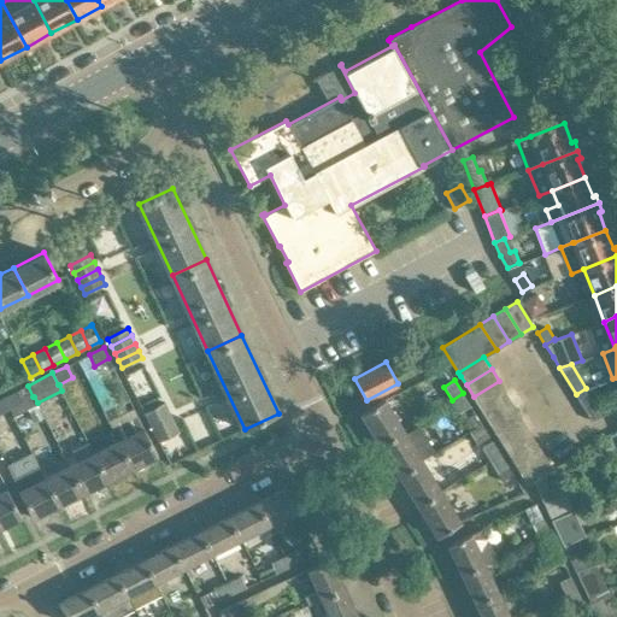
[(481,410),(506,394),(499,381),(474,397),(481,410)]
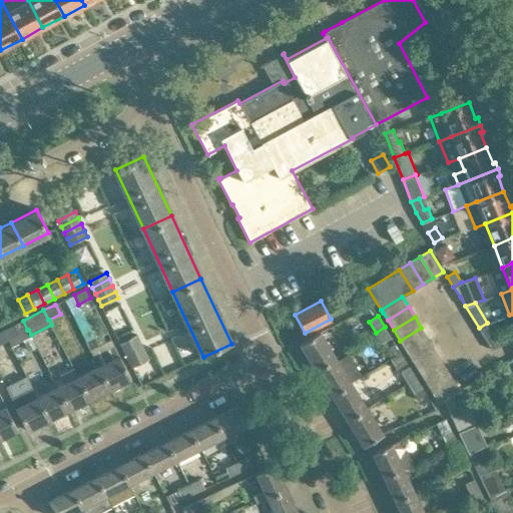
[(27,330),(23,321),(2,331),(7,340),(27,330)]
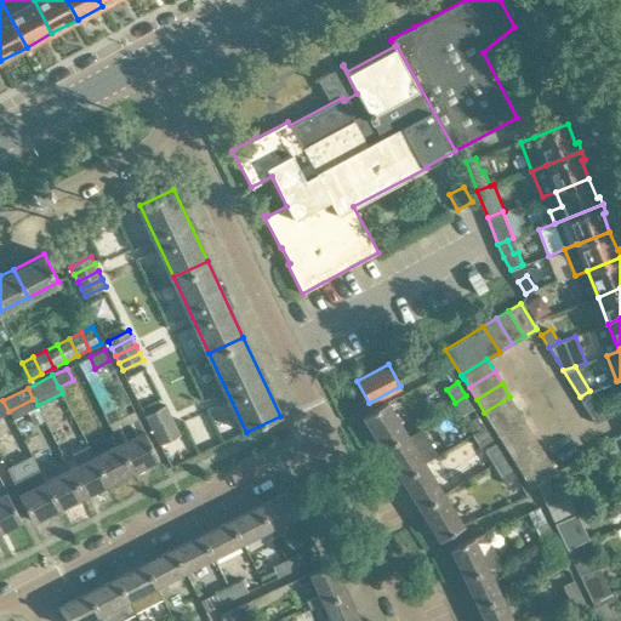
[(605,417),(591,392),(590,391),(580,397),(596,422),(605,417)]
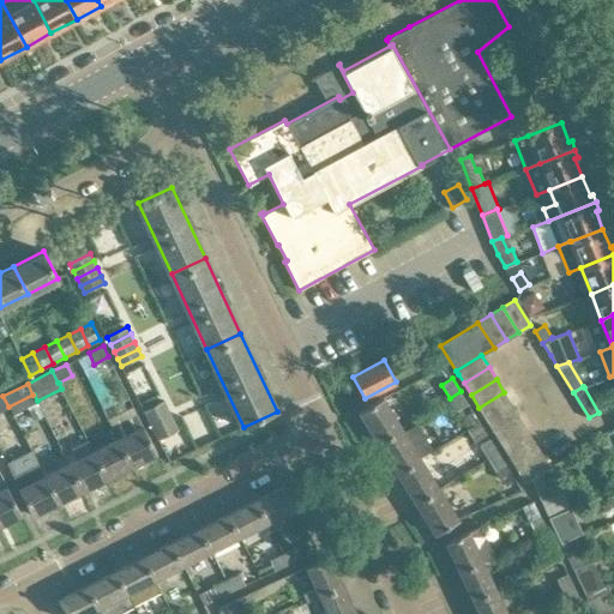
[(469,404),(461,391),(450,398),(458,410),(469,404)]
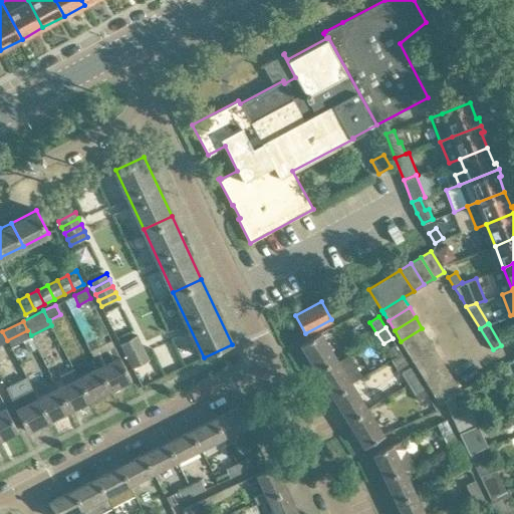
[(408,351),(429,338),(422,328),(401,341),(408,351)]
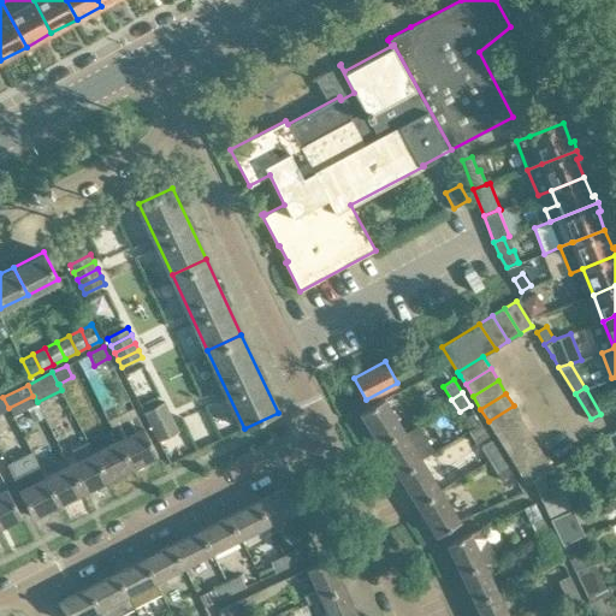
[(379,444),(403,430),(384,398),(360,413),(379,444)]
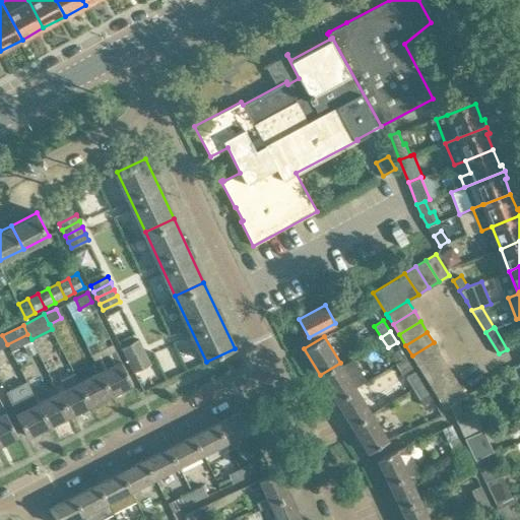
[(142,345),(139,338),(122,347),(125,353),(142,345)]
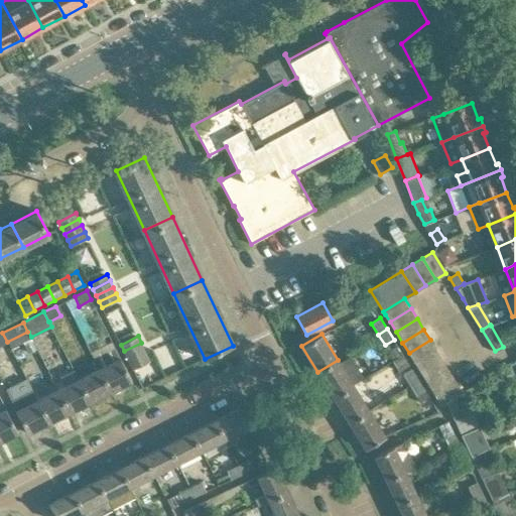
[(415,363),(436,350),(430,340),(409,353),(415,363)]
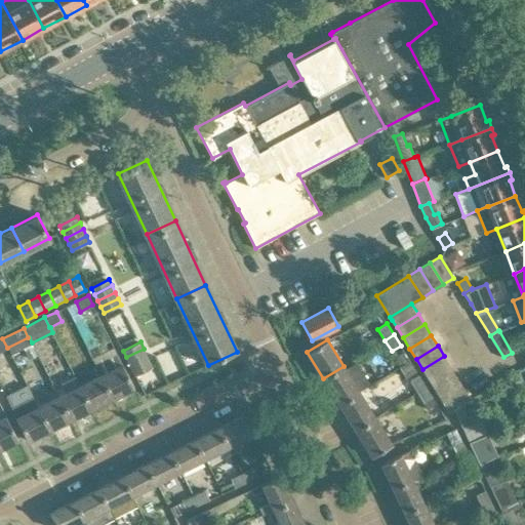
[(147,355),(144,349),(126,357),(129,363),(147,355)]
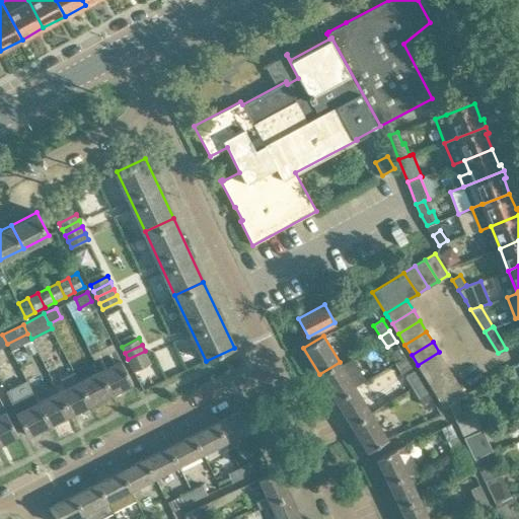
[(133,382),(117,350),(95,360),(99,370),(98,371),(109,393),(133,382)]
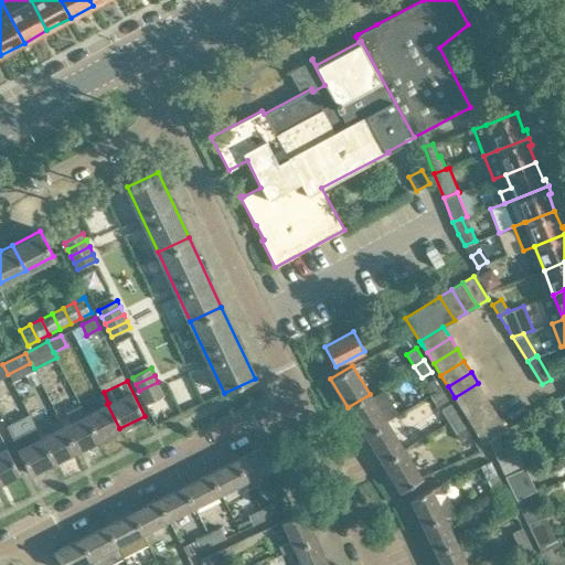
[(161,388),(158,382),(139,391),(142,397),(161,388)]
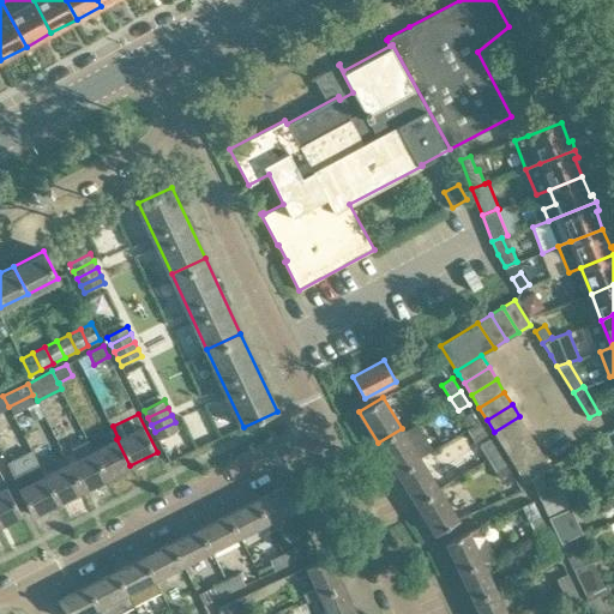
[(501,444),(527,428),(519,416),(494,432),(501,444)]
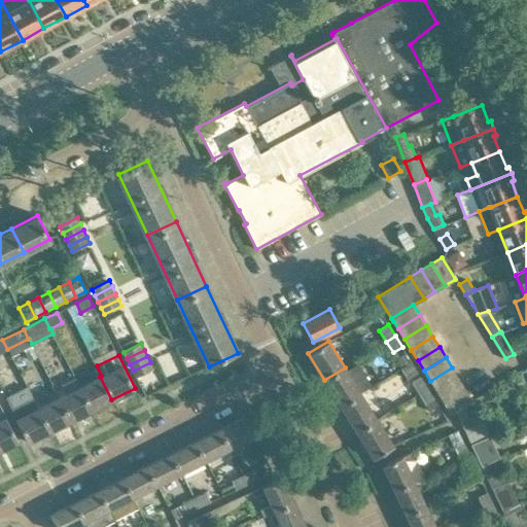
[(418,373),(412,361),(400,367),(408,379),(418,373)]
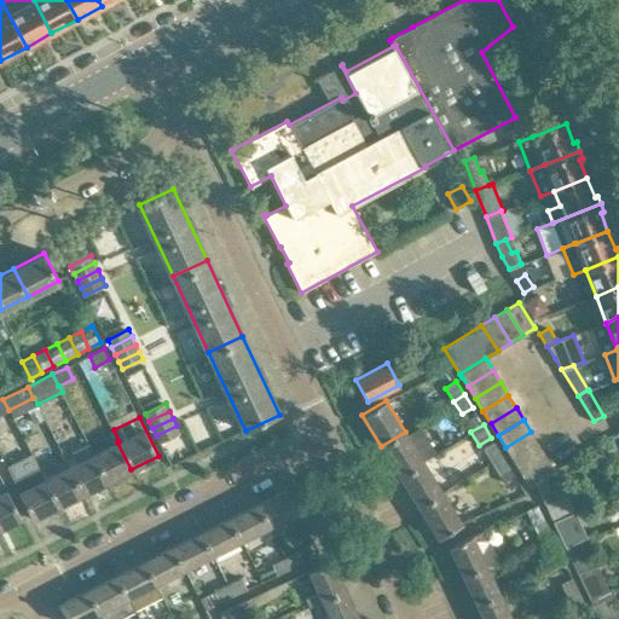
[(180,433),(177,426),(156,435),(160,443),(180,433)]
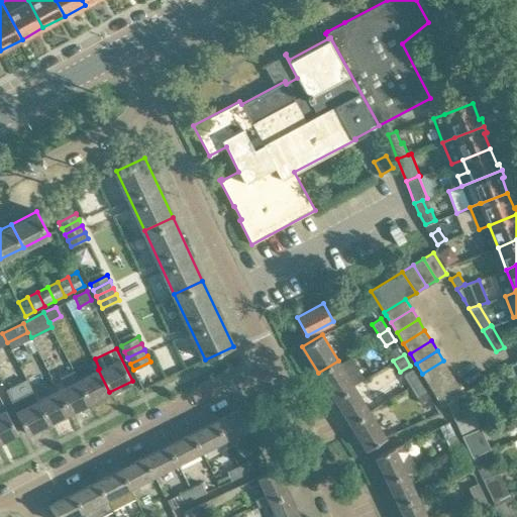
[(340,364),(338,360),(318,373),(334,398),(354,386),(353,384),(365,377),(351,356),(340,364)]
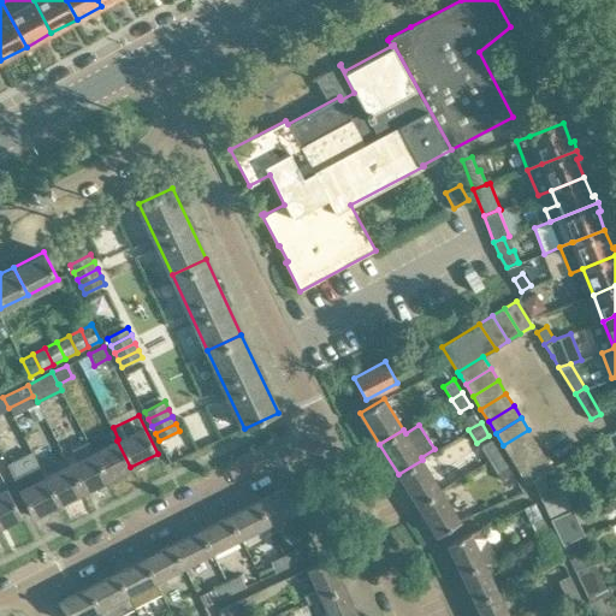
[(537,442),(528,430),(503,445),(511,457),(537,442)]
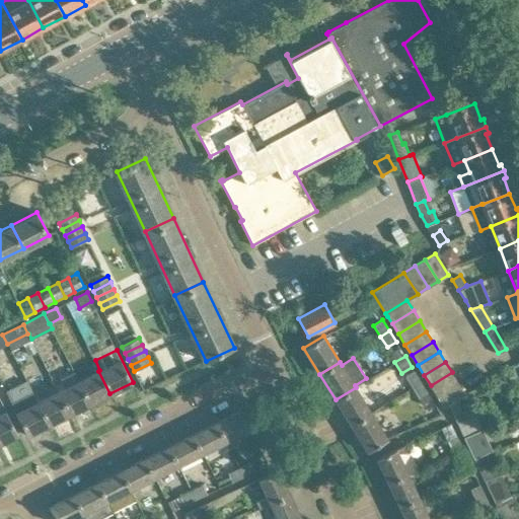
[(78,381),(79,380),(74,371),(63,378),(65,383),(55,387),(69,415),(89,404),(78,381)]
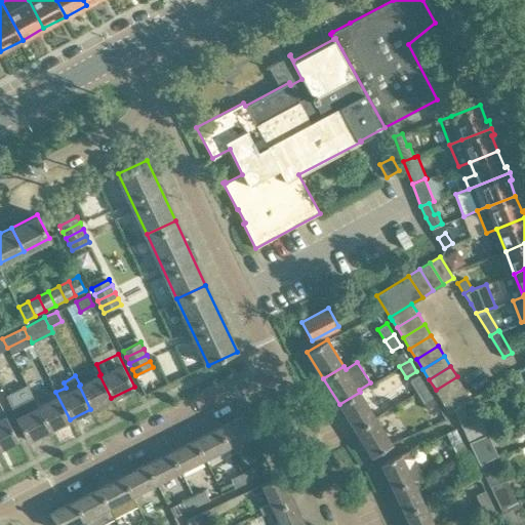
[(99,375),(80,385),(79,386),(90,409),(111,398),(99,375)]
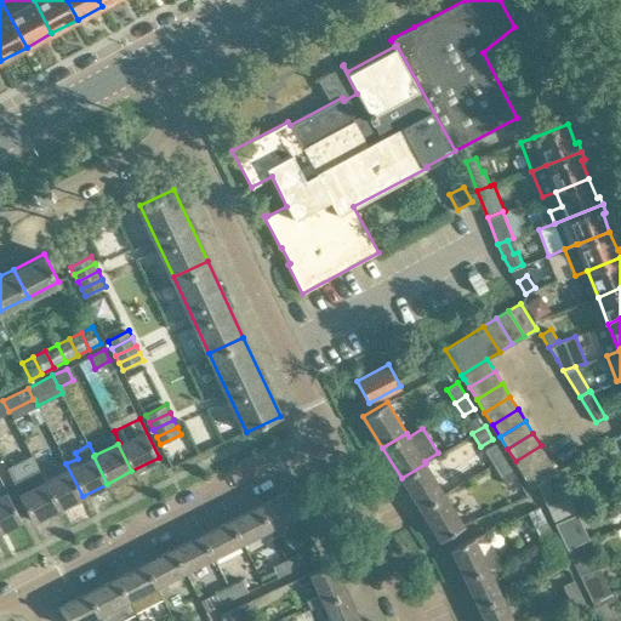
[(503,456),(496,444),(485,450),(493,463),(503,456)]
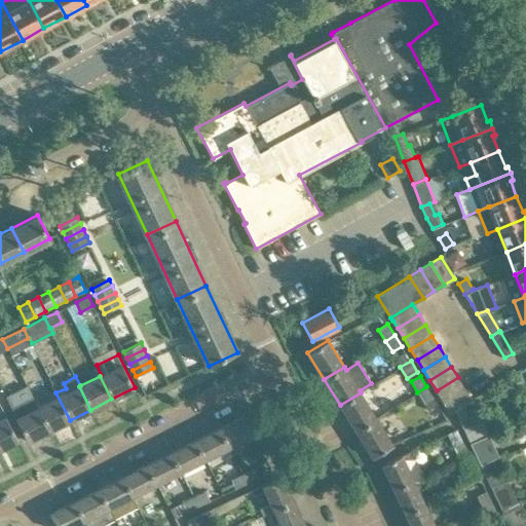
[(443,401),(464,388),(458,377),(437,390),(443,401)]
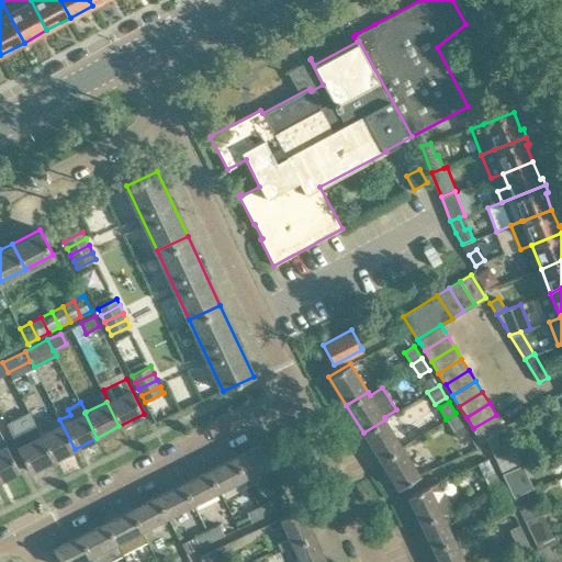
[(468,433),(463,425),(456,413),(446,419),(453,431),(457,438),(468,433)]
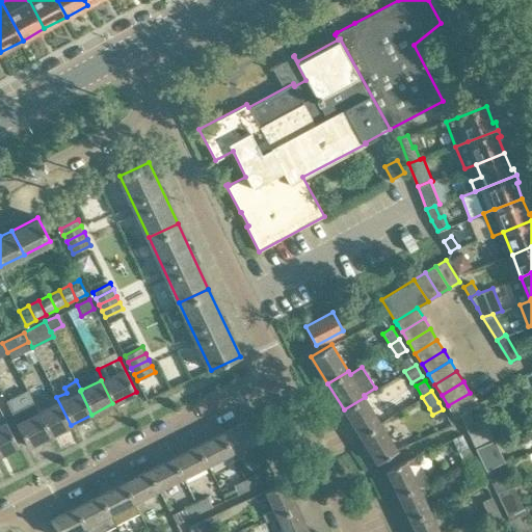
[(468,409),(477,403),(470,393),(448,405),(455,417),(459,414),(464,424),(473,420),(468,409)]
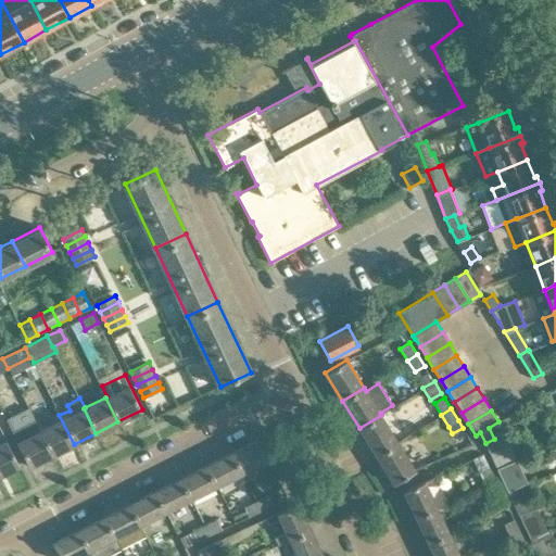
[(74,444),(59,415),(58,412),(51,415),(49,412),(34,419),(39,431),(51,455),(74,444)]
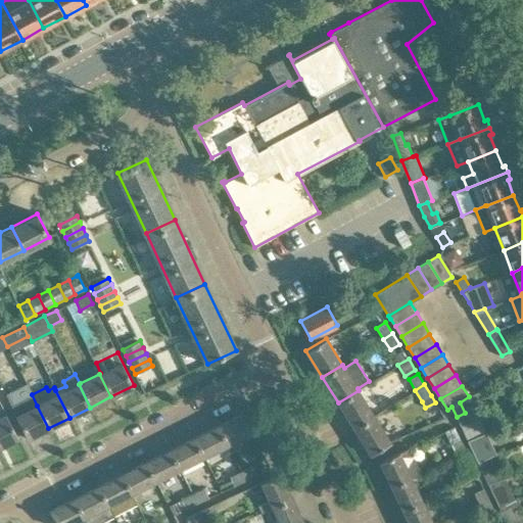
[(374,416),(359,390),(338,402),(354,428),(374,416)]
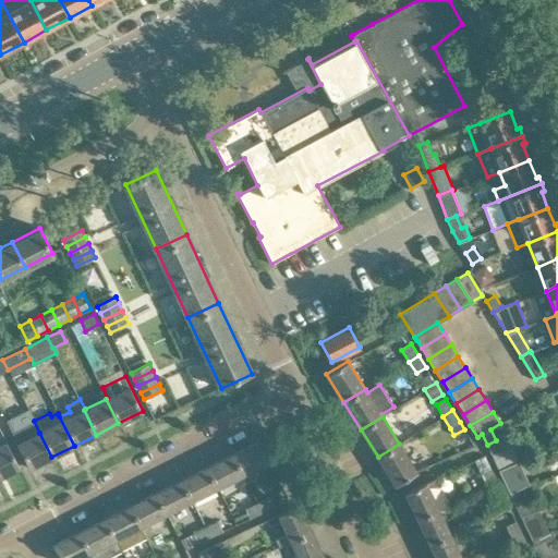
[(39,433),(34,421),(12,432),(29,468),(51,457),(39,433)]
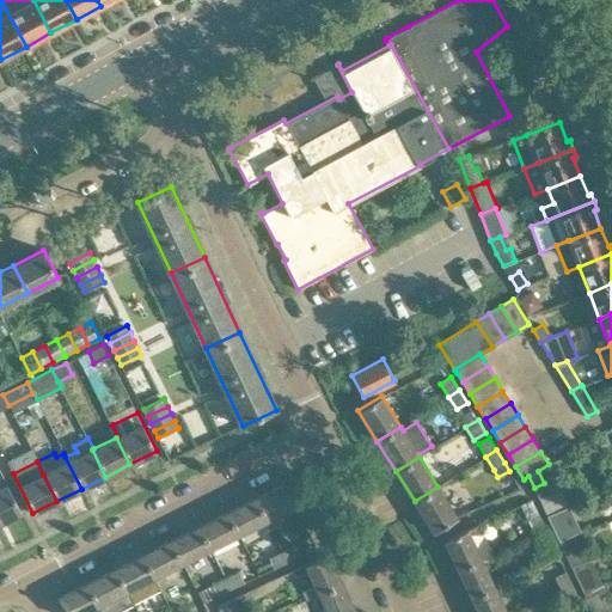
[(0,522),(22,513),(4,477),(0,478),(0,522)]
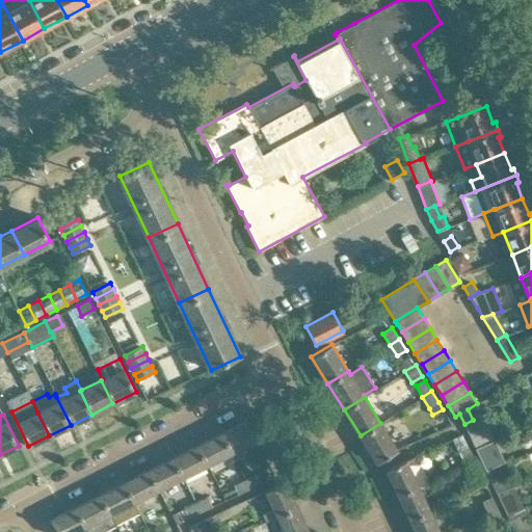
[(495,439),(484,418),(474,422),(473,420),(464,424),(469,432),(475,447),(490,441),(495,439)]
